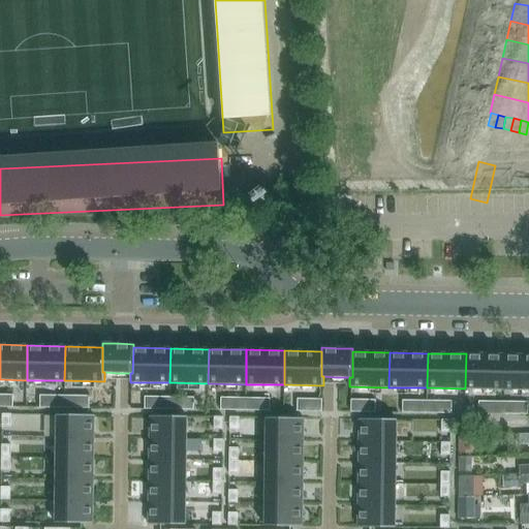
[(466,353),(465,389),(503,390),(503,354),(466,353)]
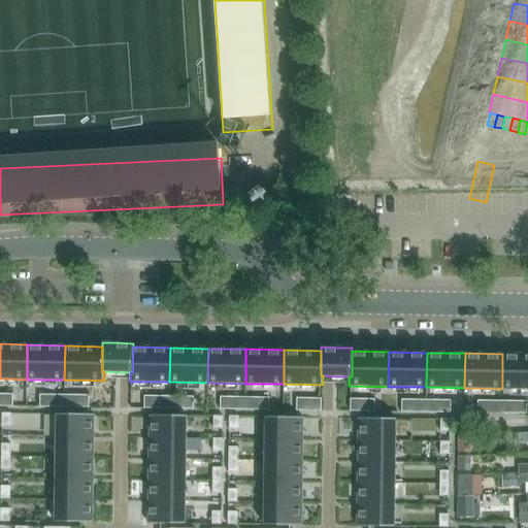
[(527,354),(502,354),(502,389),(527,389),(527,354)]
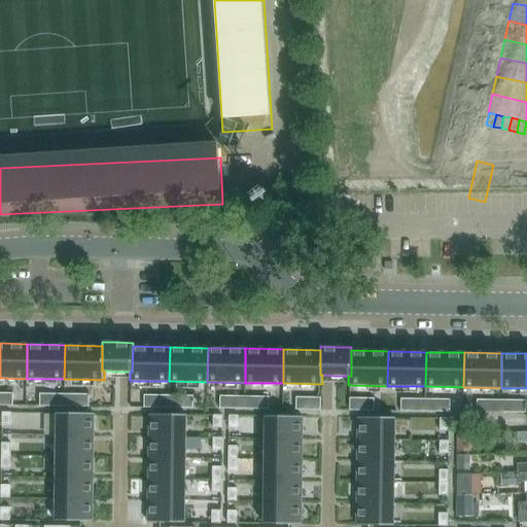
[(5,393),(4,406),(12,406),(12,393),(5,393)]
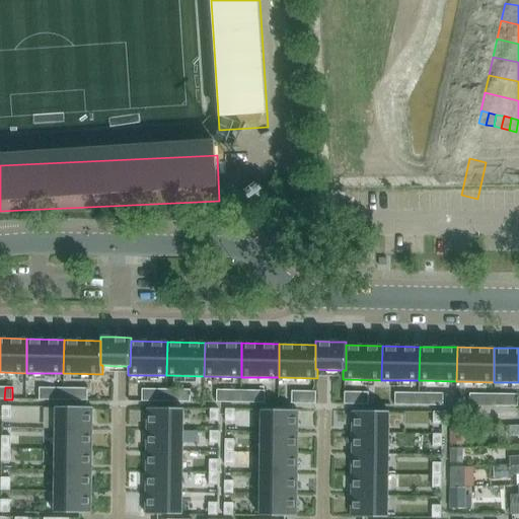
[(39,387),(39,400),(47,400),(47,387),(39,387)]
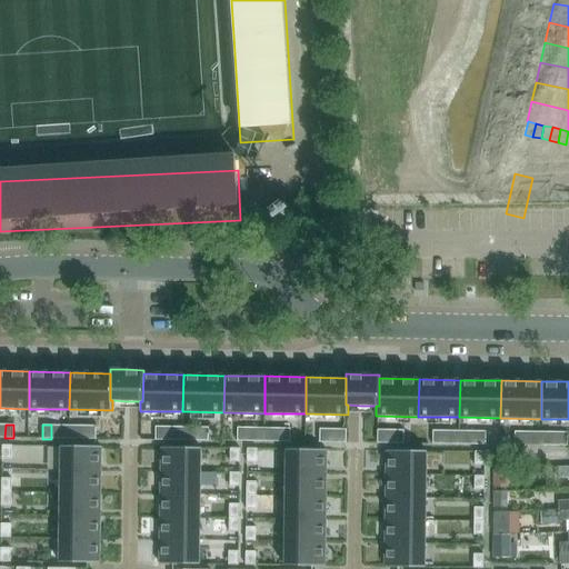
[(60,425),(60,439),(69,439),(69,426),(60,425)]
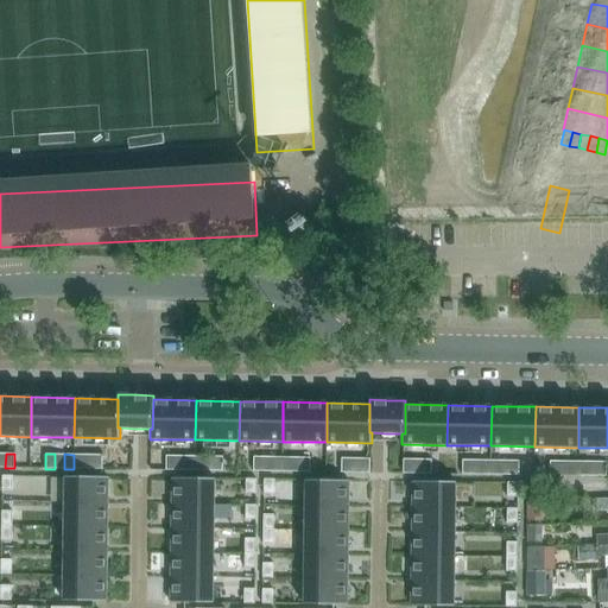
[(83,455),(83,469),(93,469),(93,455),(83,455)]
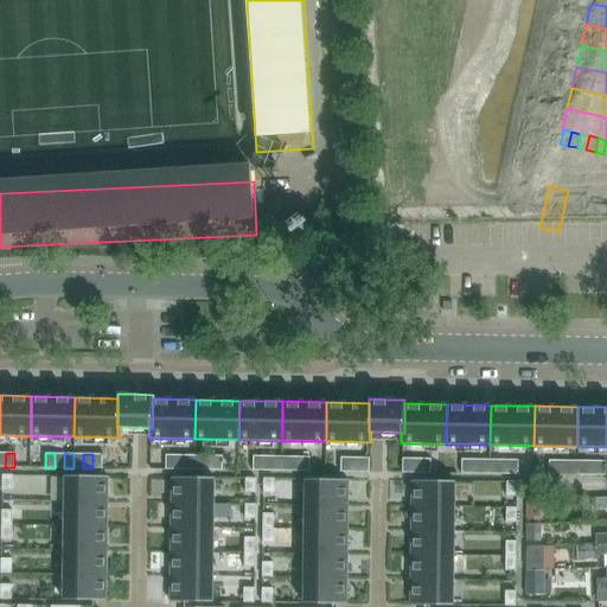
[(166,455),(166,470),(176,470),(176,455),(166,455)]
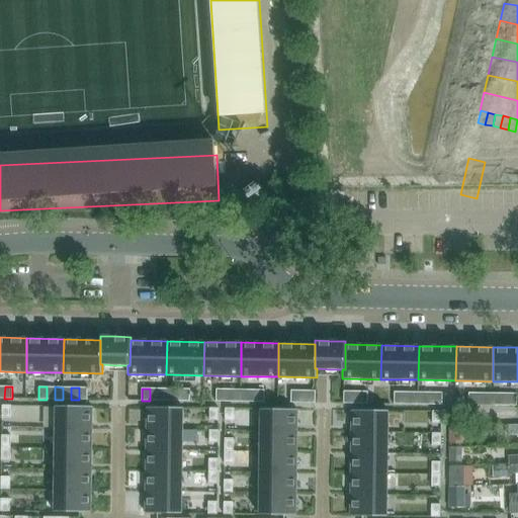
[(150,389),(150,401),(158,401),(158,389),(150,389)]
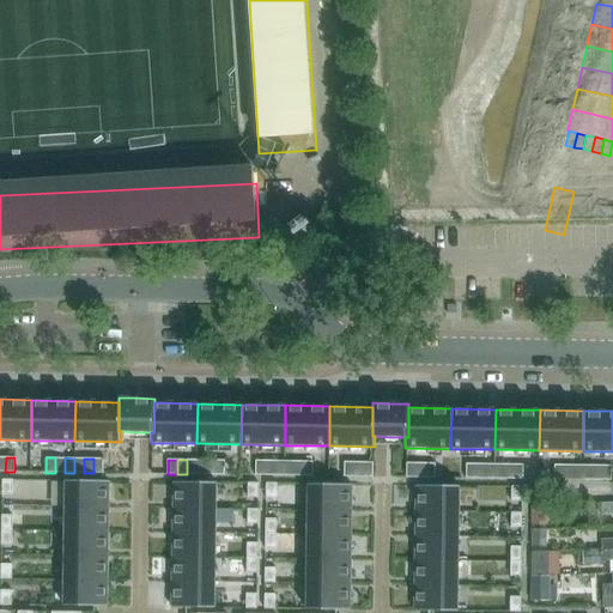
[(196,460),(196,474),(206,474),(206,460),(196,460)]
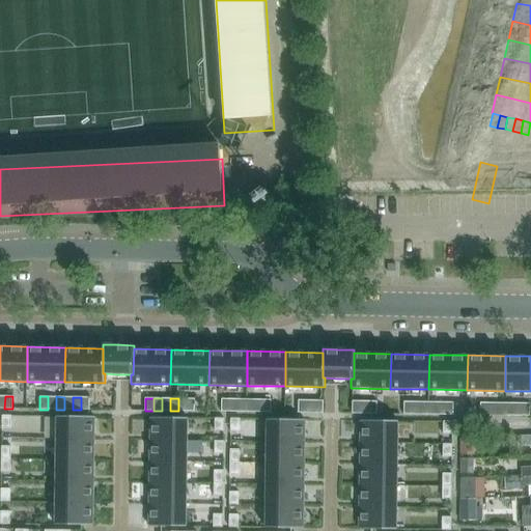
[(178,398),(178,411),(186,412),(187,398),(178,398)]
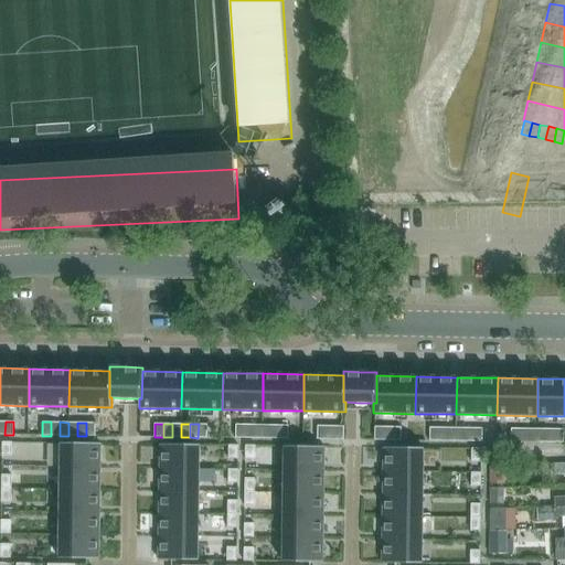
[(199,424),(198,438),(206,438),(208,424),(199,424)]
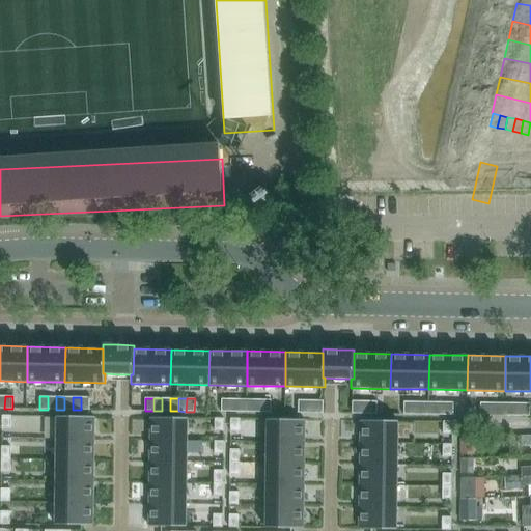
[(221,399),(221,412),(229,412),(230,399),(221,399)]
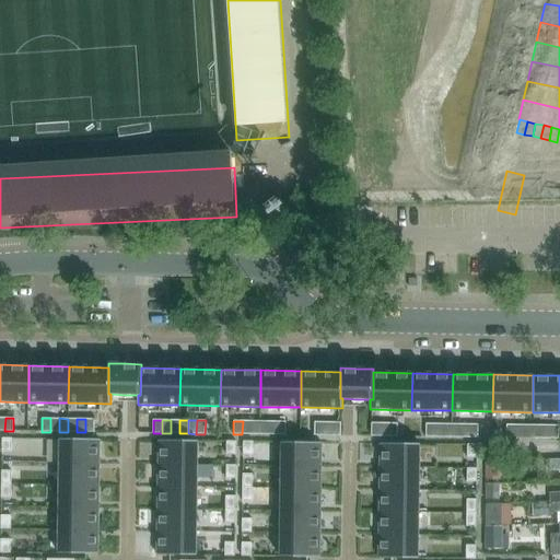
[(251,421),(251,434),(259,434),(259,421),(251,421)]
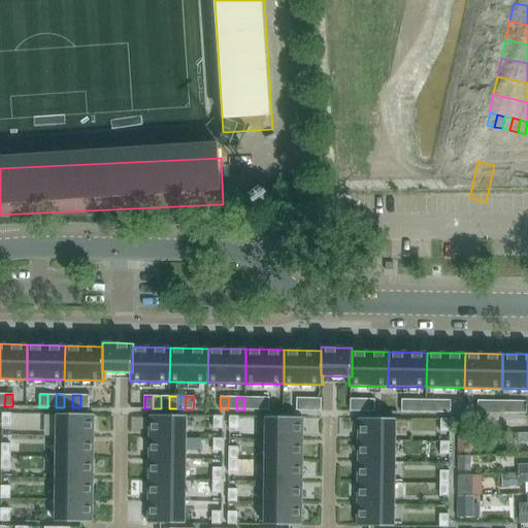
[(253,397),(253,409),(261,410),(261,398),(253,397)]
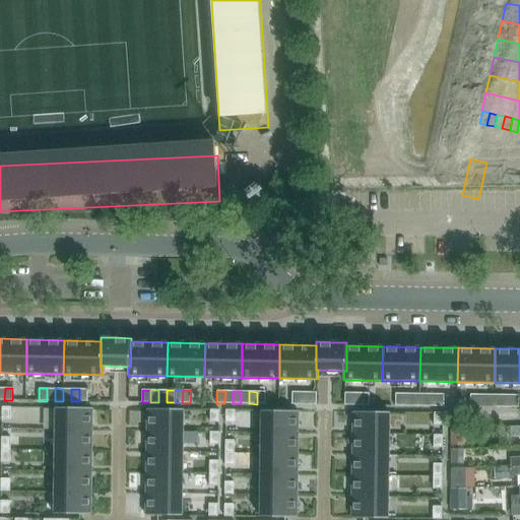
[(257,392),(257,404),(265,404),(265,392),(257,392)]
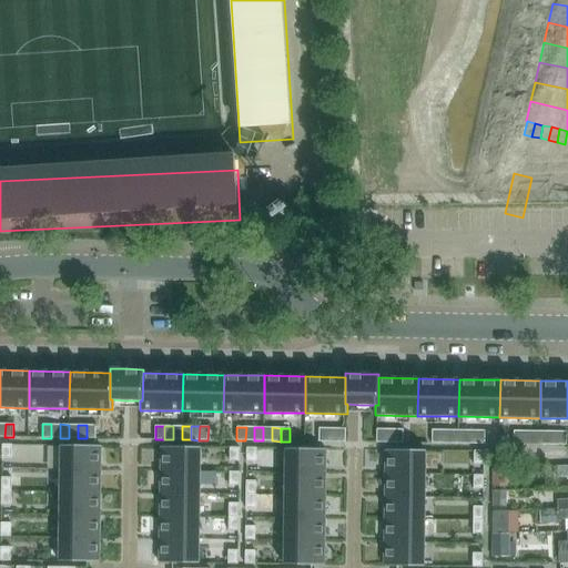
[(318,428),(318,442),(327,442),(328,428),(318,428)]
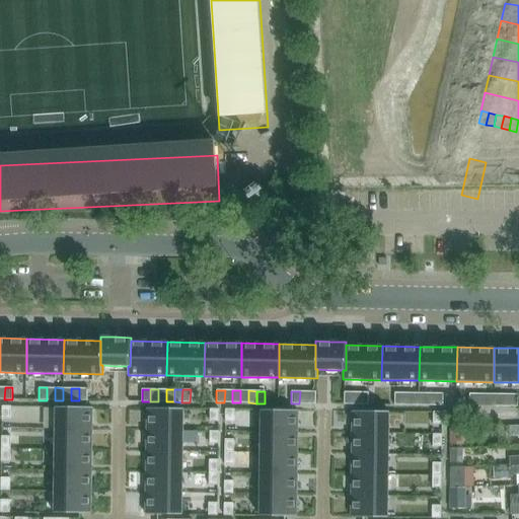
[(300,391),(299,403),(307,403),(307,391),(300,391)]
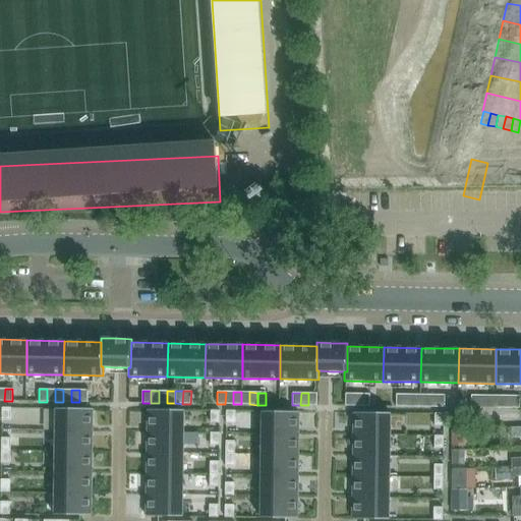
[(308,393),(308,405),(316,405),(316,393),(308,393)]
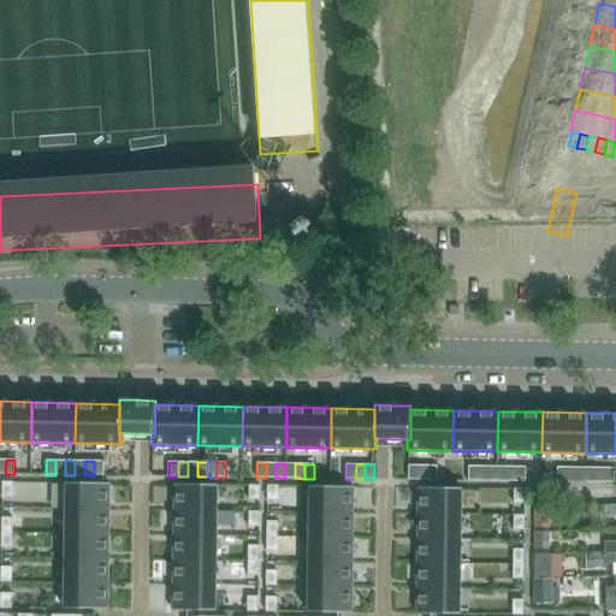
[(408,466),(408,480),(418,480),(419,466),(408,466)]
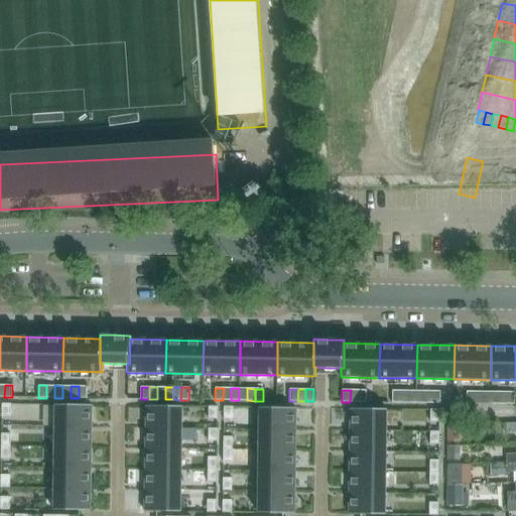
[(351,390),(350,402),(358,402),(359,390),(351,390)]
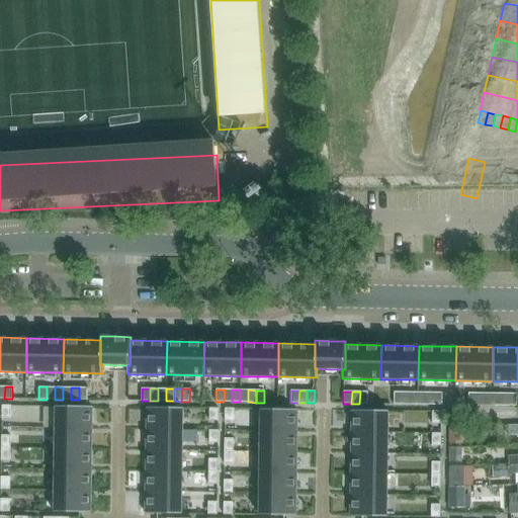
[(360,392),(359,404),(367,404),(367,392),(360,392)]
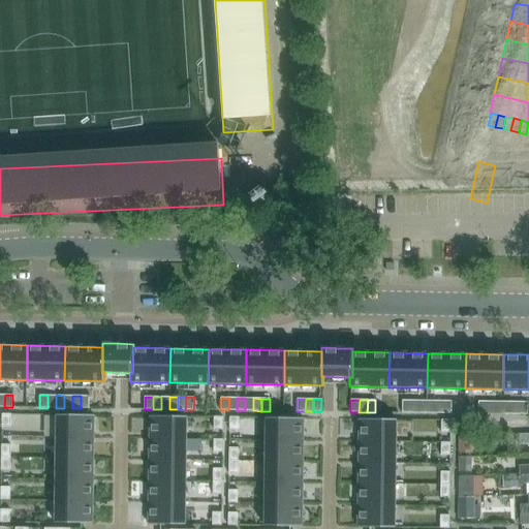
[(402,400),(402,412),(410,413),(411,401),(402,400)]
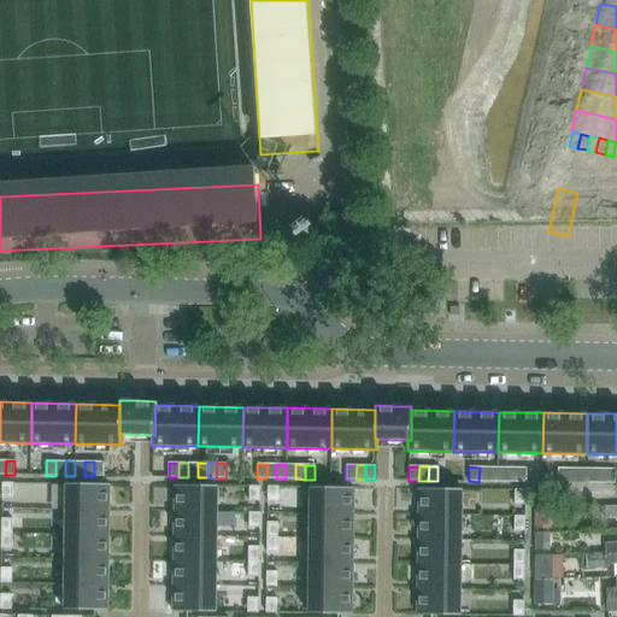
[(488,468),(488,482),(498,482),(498,468),(488,468)]
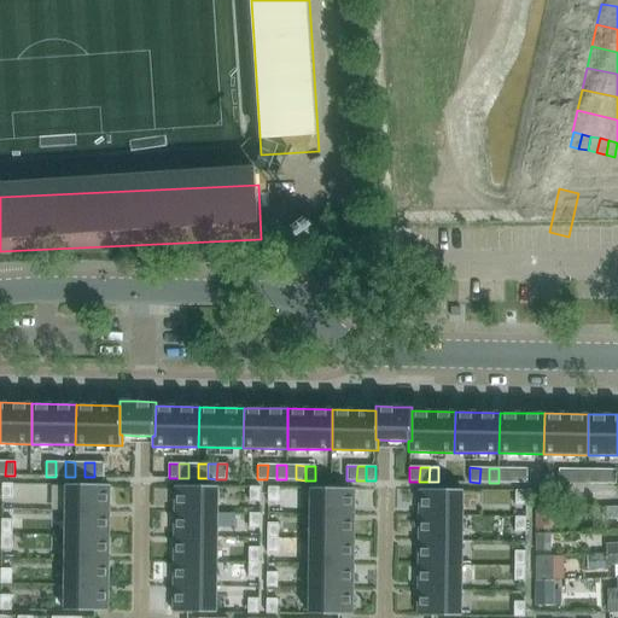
[(508,468),(508,483),(518,483),(518,468),(508,468)]
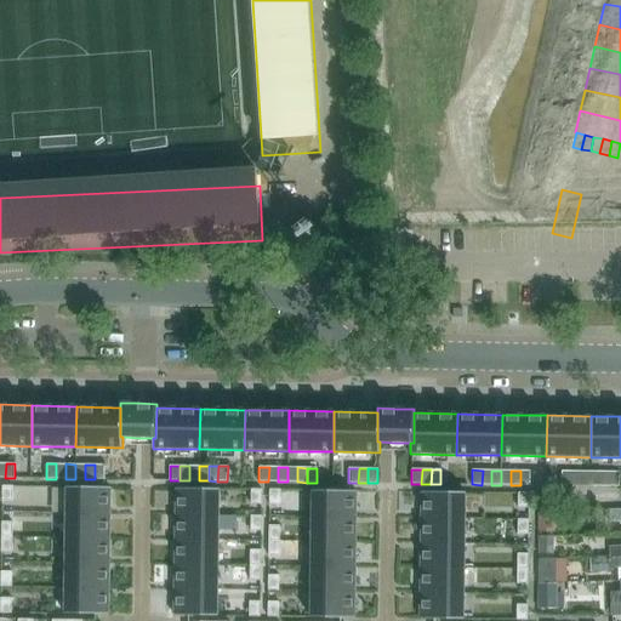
[(520,471),(520,485),(530,485),(530,471),(520,471)]
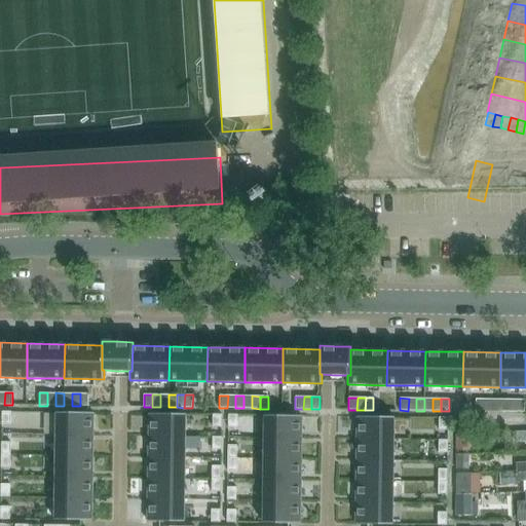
[(476,399),(476,411),(484,411),(484,399),(476,399)]
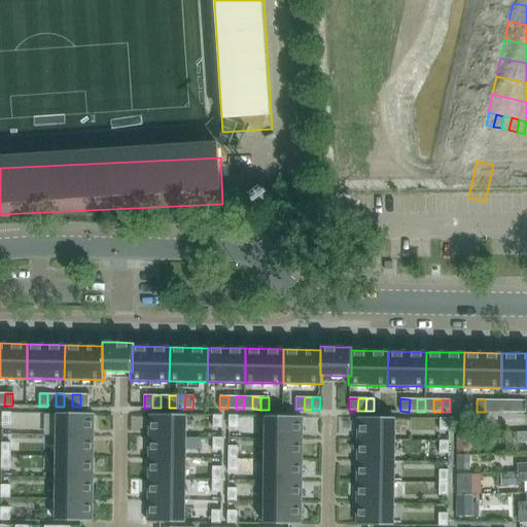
[(493,400),(493,413),(501,413),(501,400),(493,400)]
